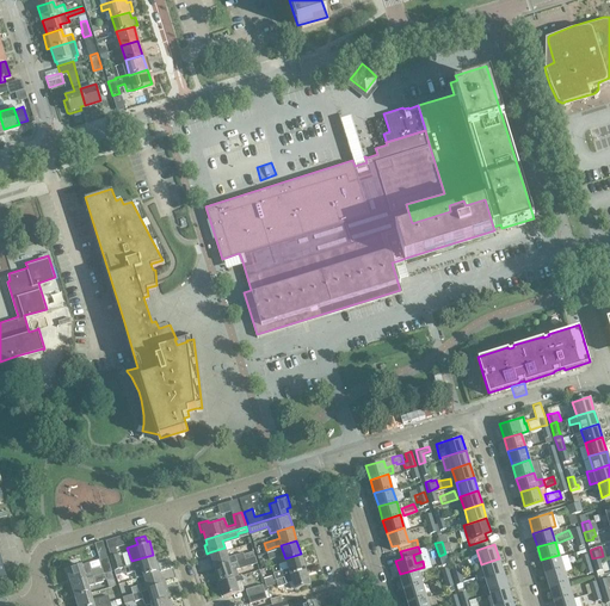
[(225,548),(209,552),(214,566),(248,555),(254,554),(252,548),(242,551),(242,549),(234,552),(227,554),(225,548)]
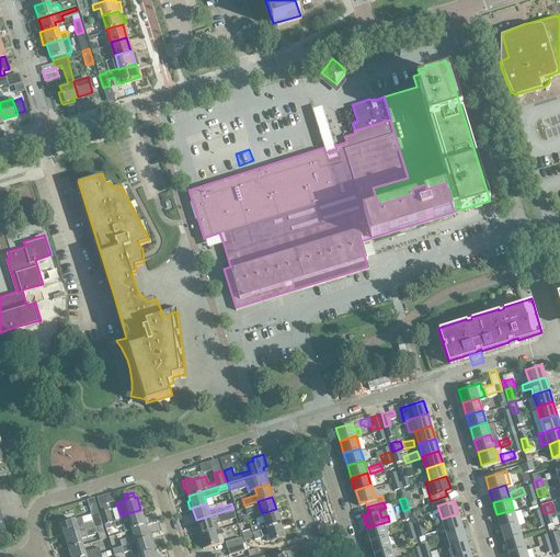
[(104,521),(111,519),(107,507),(100,509),(104,521)]
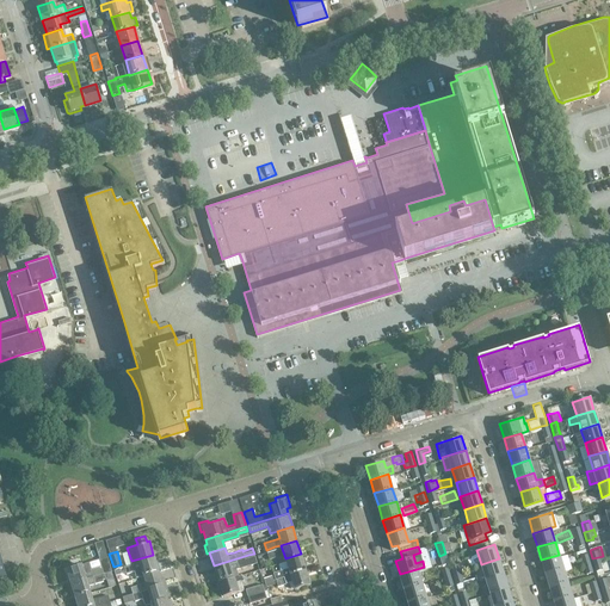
[(103,570),(105,570),(111,568),(106,554),(98,556),(103,570)]
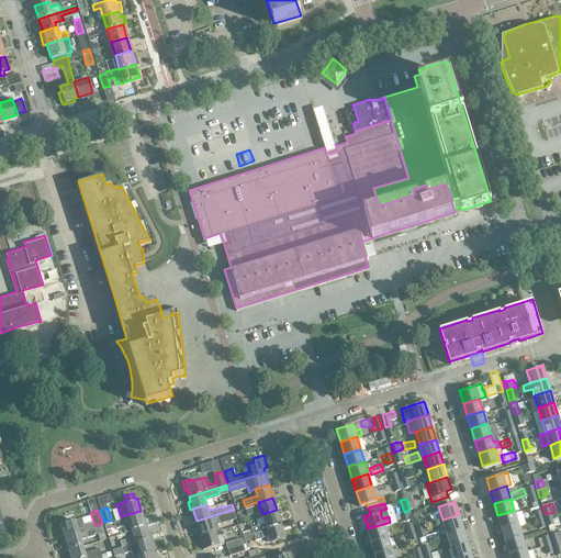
[(277,510),(262,514),(265,521),(250,525),(250,526),(242,529),(243,534),(280,522),(277,510)]
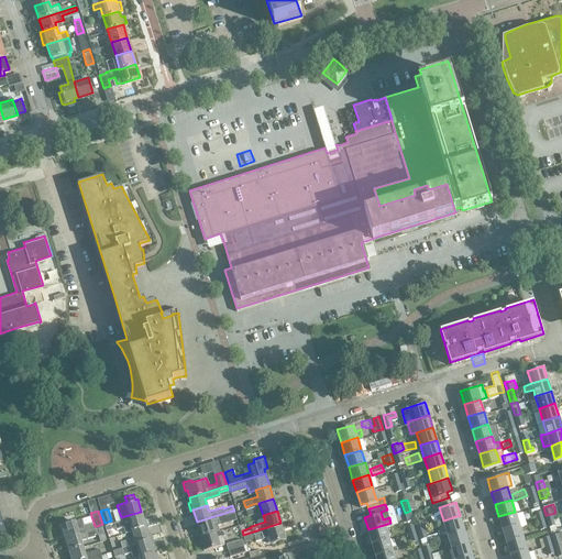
[(125,530),(131,528),(145,524),(141,512),(121,517),(113,521),(116,526),(123,524),(125,530)]
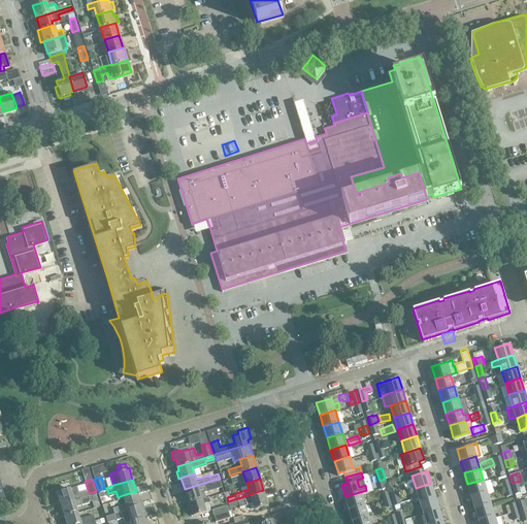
[(189,501),(205,496),(203,490),(212,487),(212,486),(217,485),(215,480),(185,489),(189,501)]
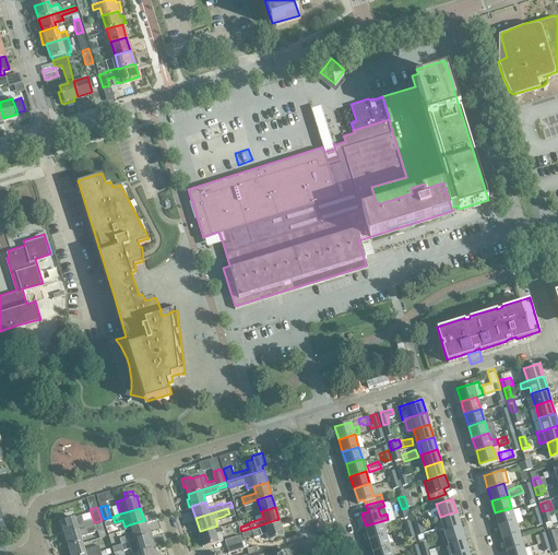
[(499,526),(515,520),(511,508),(495,512),(499,526)]
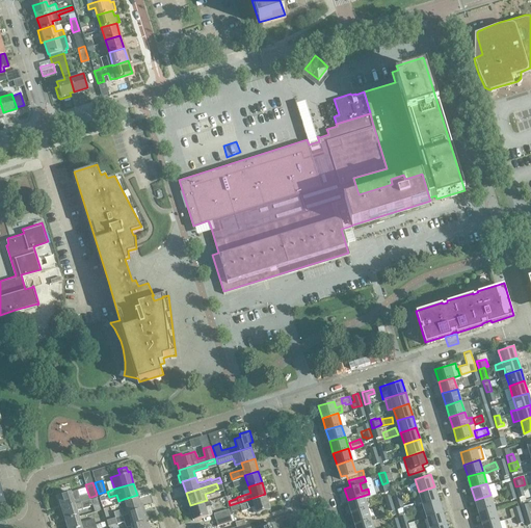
[(422,503),(437,498),(434,486),(419,492),(422,503)]
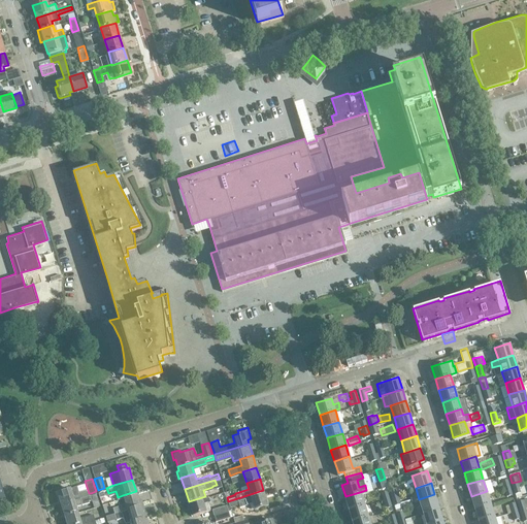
[(79,496),(75,484),(69,486),(57,490),(60,502),(79,496)]
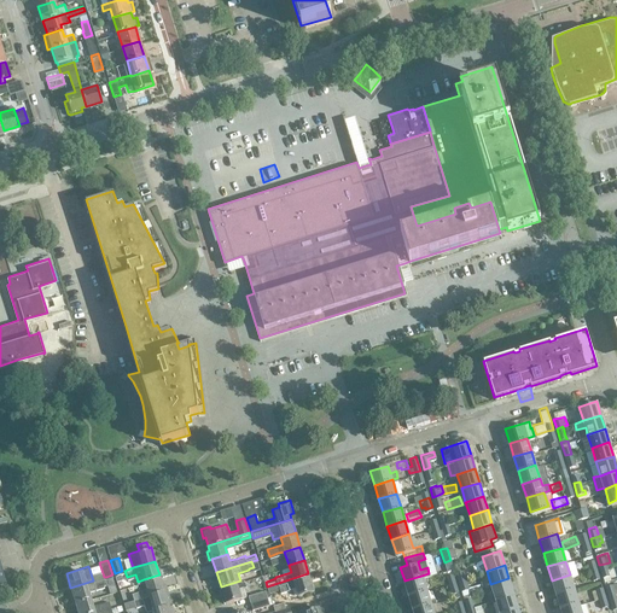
[(586,577),(585,570),(578,571),(577,567),(571,568),(574,581),(586,577)]
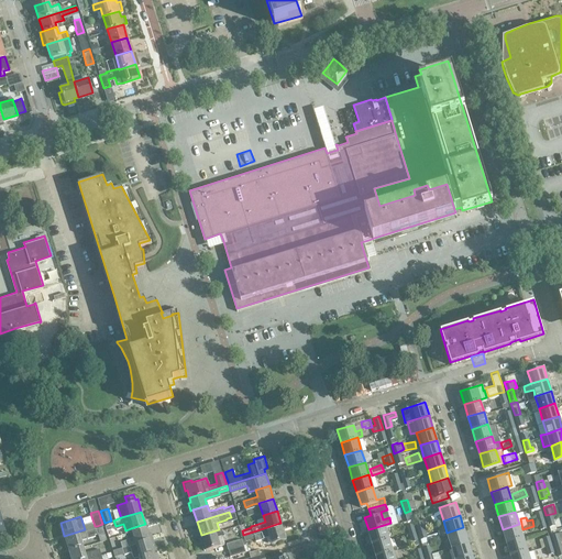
[(281,523),(243,535),(245,538),(254,536),(254,538),(263,536),(262,535),(268,534),(271,540),(285,536),(281,523)]
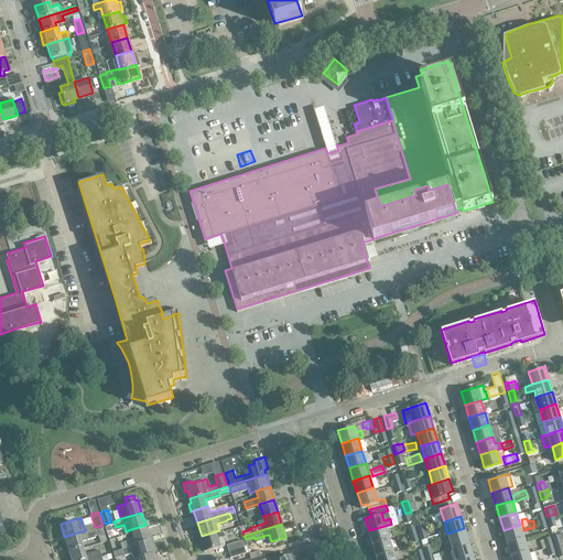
[(121,547),(149,538),(145,525),(131,529),(133,536),(119,540),(121,547)]
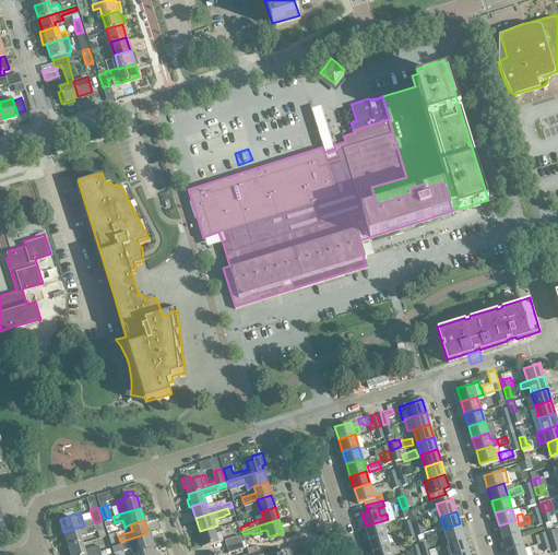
[(502,538),(519,532),(515,520),(499,526),(502,538)]
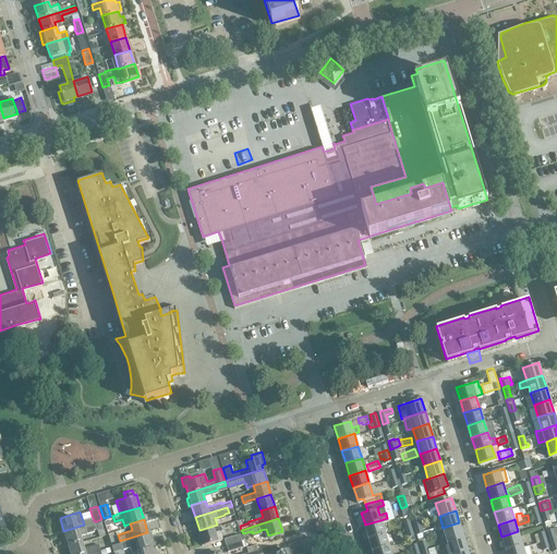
[(368,538),(385,532),(380,520),(365,525),(368,538)]
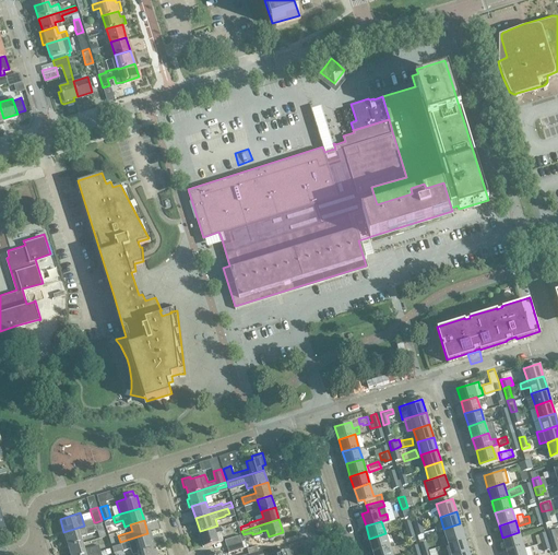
[(68,544),(82,540),(80,533),(94,529),(93,528),(97,527),(96,522),(94,522),(92,523),(92,522),(84,526),(63,532),(68,544)]
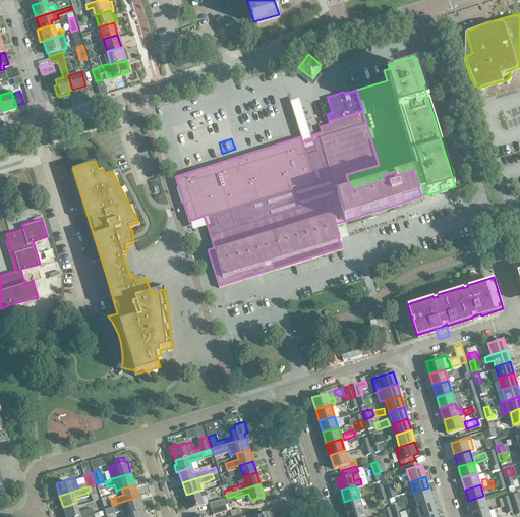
[(417,504),(432,500),(428,487),(413,493),(417,504)]
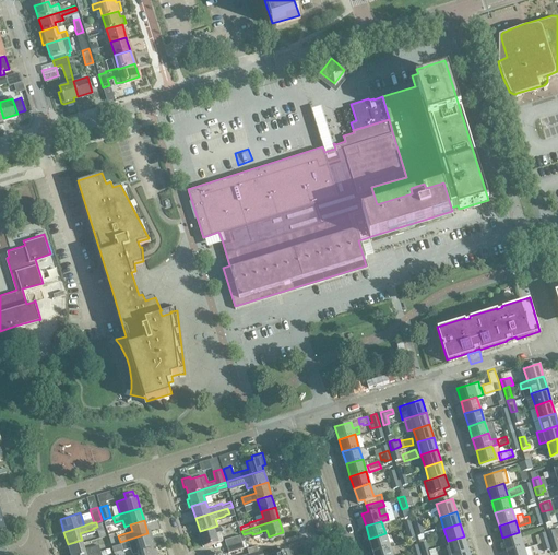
[(217,540),(222,538),(220,530),(222,529),(221,524),(217,526),(200,531),(201,536),(200,536),(202,544),(203,543),(203,544),(217,540)]
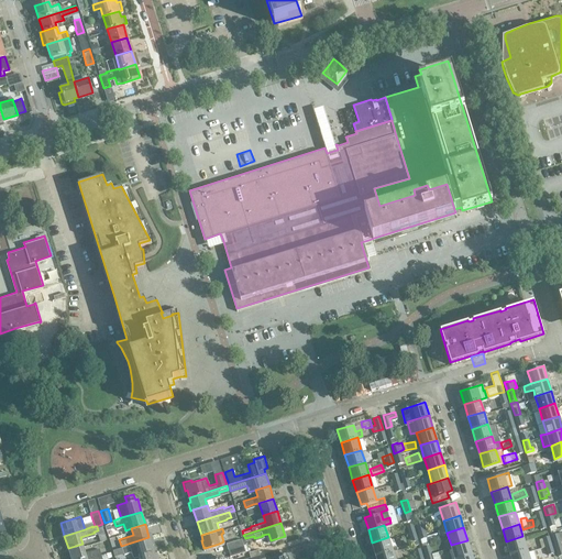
[(541,545),(544,544),(550,541),(548,534),(542,535),(542,536),(539,537),(541,545)]
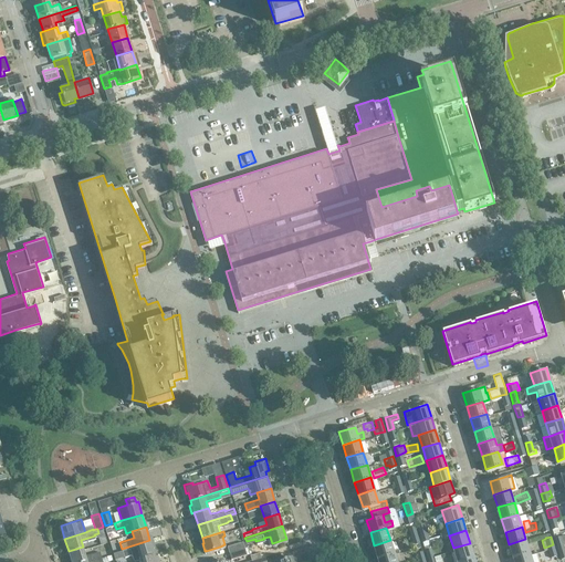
[(229,551),(244,545),(242,539),(227,543),(229,551)]
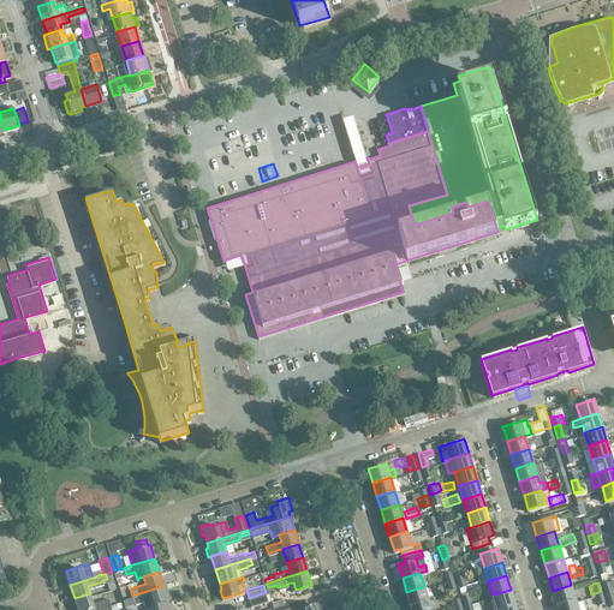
[(558,604),(576,599),(571,585),(553,591),(558,604)]
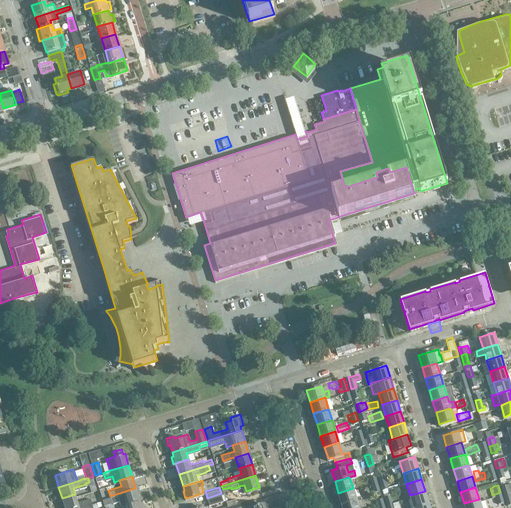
[(139,499),(135,488),(110,496),(105,497),(107,503),(119,499),(121,505),(126,503),(139,499)]
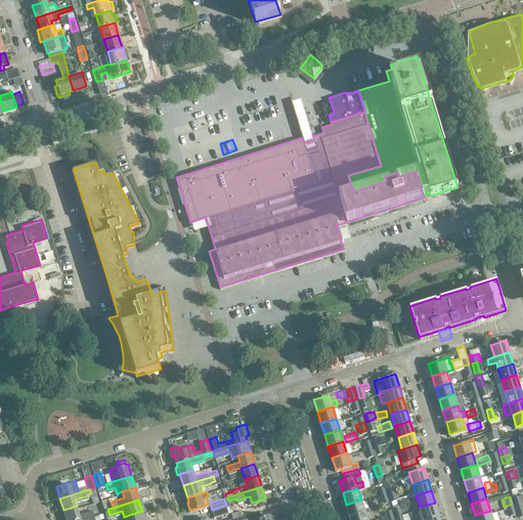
[(350,516),(364,512),(364,511),(369,510),(368,506),(363,507),(361,500),(346,505),(350,516)]
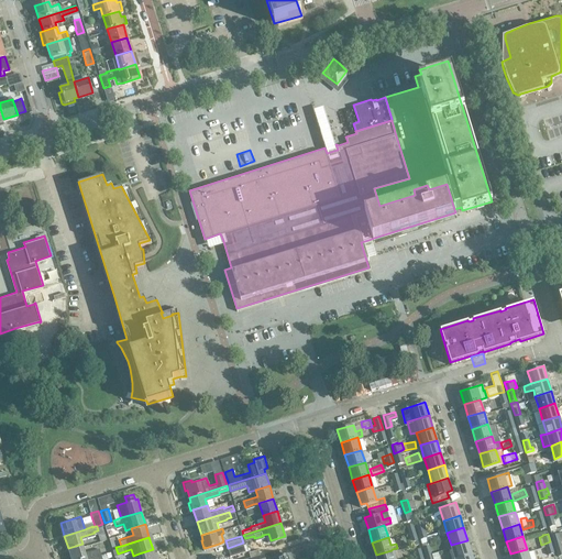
[(454,558),(471,552),(467,540),(451,545),(454,558)]
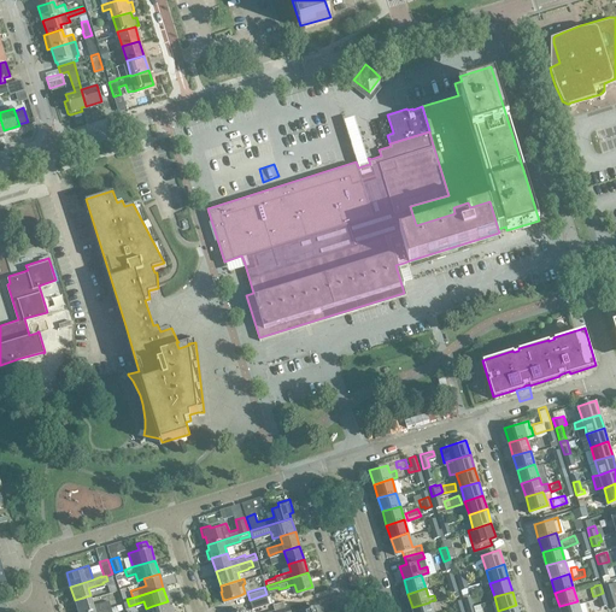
[(267,594),(250,600),(251,605),(268,599),(267,594)]
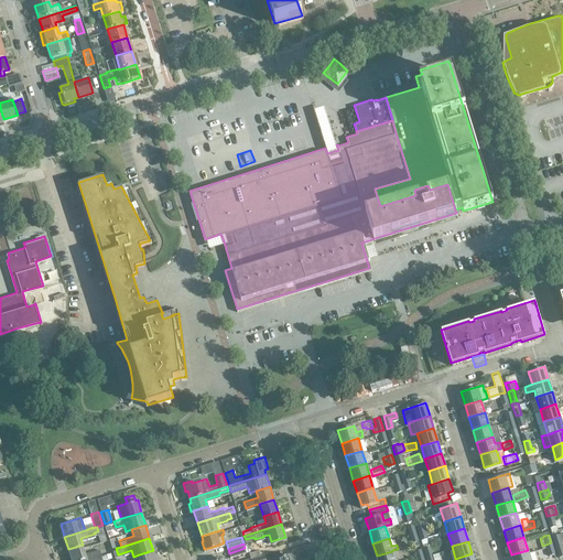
[(447,544),(431,546),(432,552),(448,551),(447,544)]
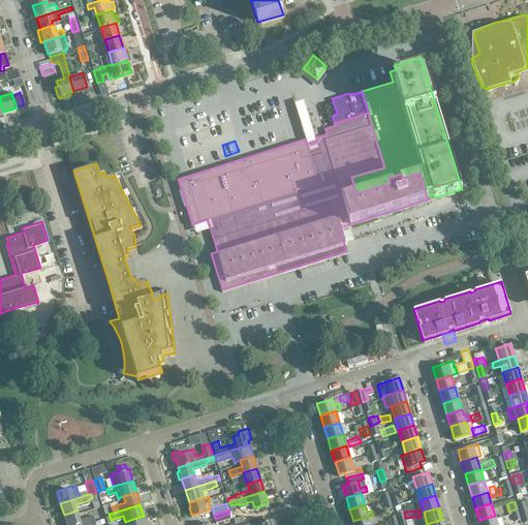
[(78,511),(64,515),(67,524),(73,524),(94,519),(92,513),(79,517),(78,511)]
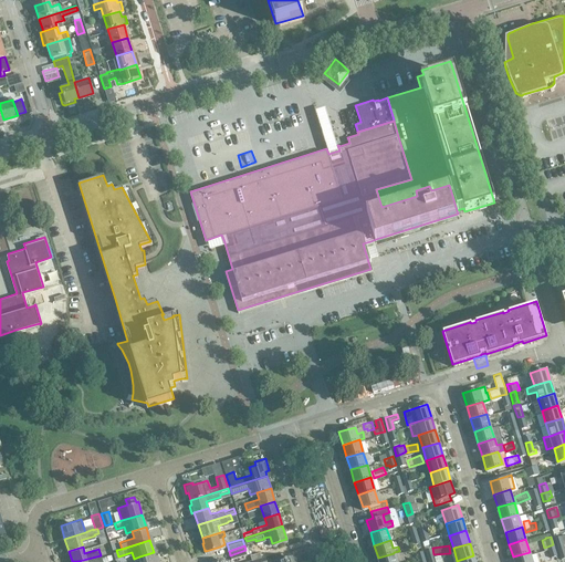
[(264,554),(261,555),(259,550),(250,553),(251,559),(250,559),(251,560),(264,555),(264,554)]
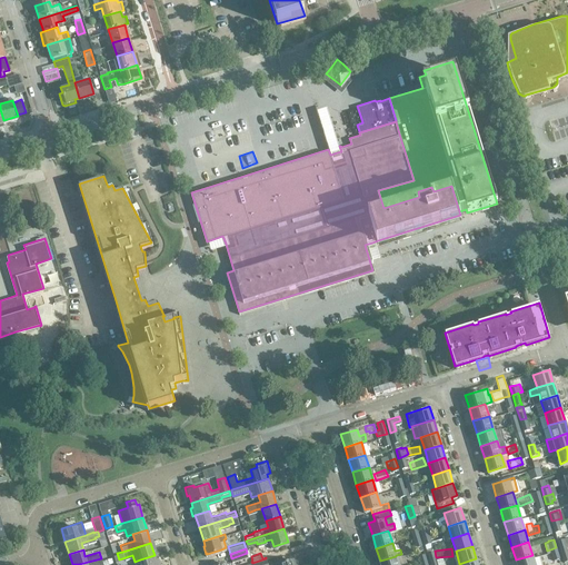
[(155,555),(140,559),(141,564),(160,564),(158,555),(155,555)]
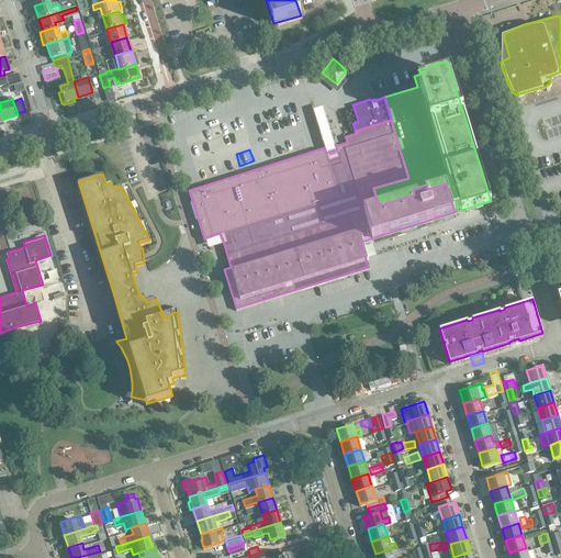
[(528,557),(526,548),(509,553),(511,557),(528,557)]
